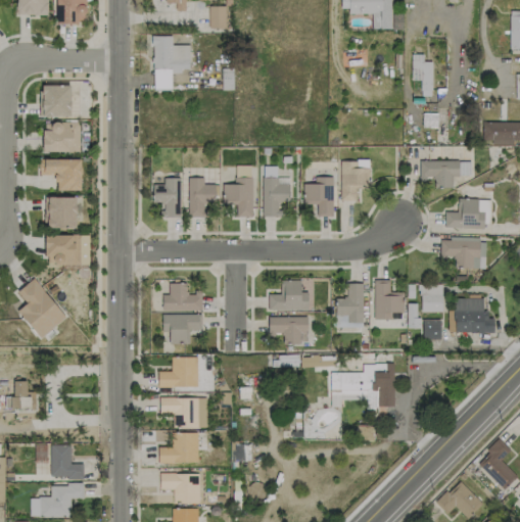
[(48,0),(17,0),(17,15),(48,16),(48,0)]
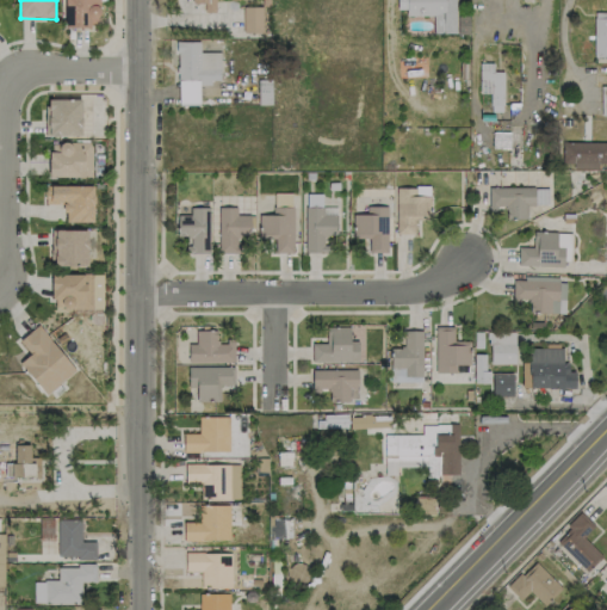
[(101,0),(67,0),(67,28),(101,29),(101,0)]
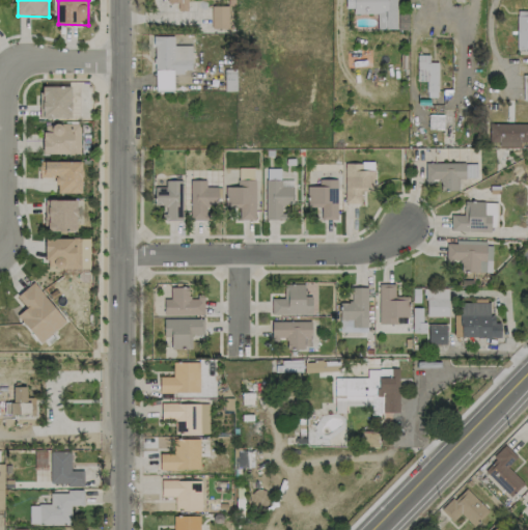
[(169,0),(170,4),(181,3),(181,11),(189,11),(189,0),(169,0)]
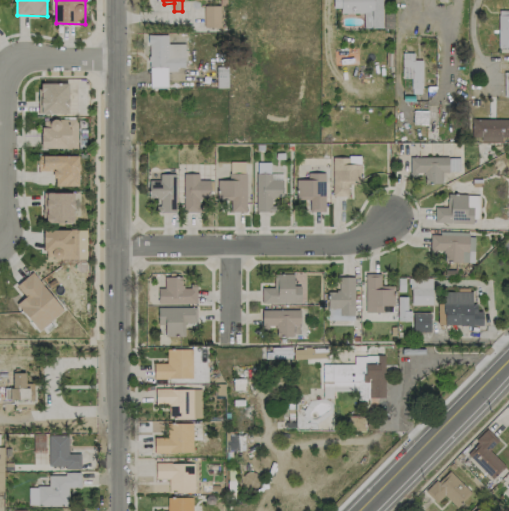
[(385,29),(384,0),(335,0),(335,9),(343,9),(343,14),(366,14),(366,29),(385,29)]
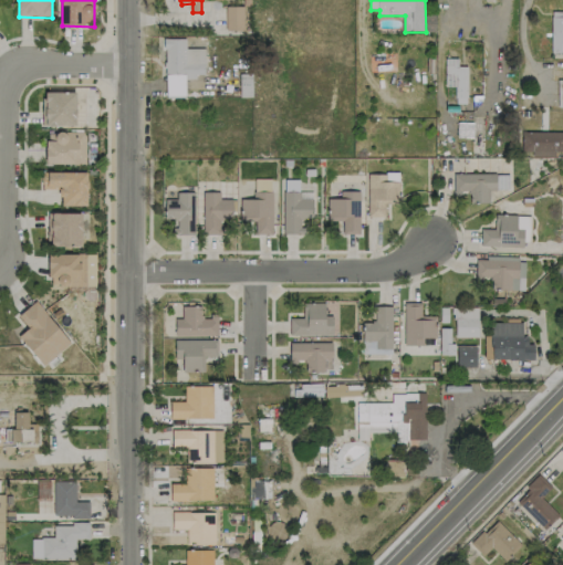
[(247,31),(246,8),(228,8),(228,31),(247,31)]
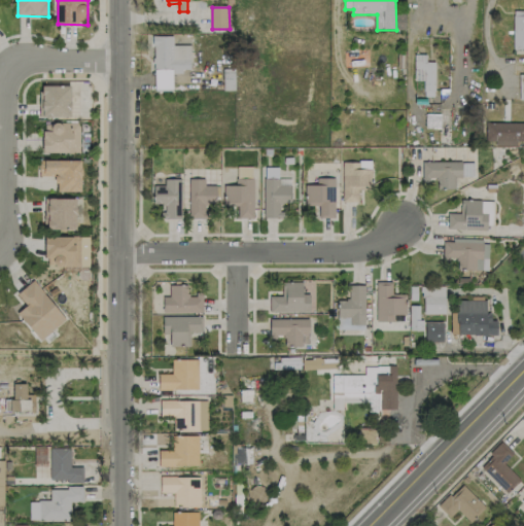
[(514,50),(523,49),(523,11),(515,11),(514,50)]
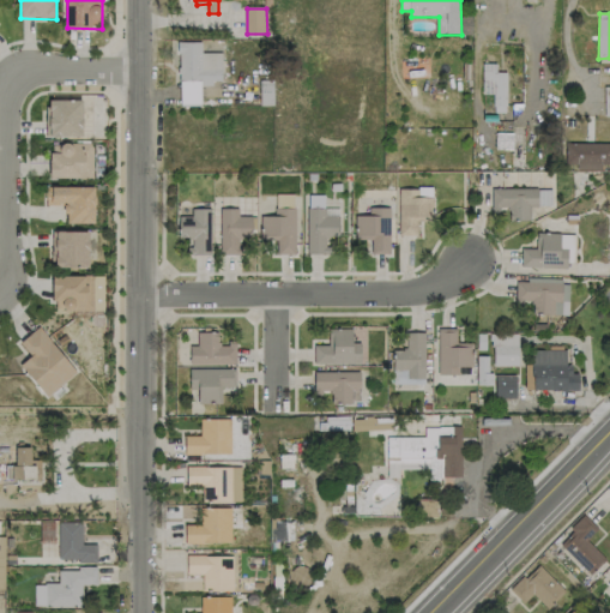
[(204,43),(181,43),(182,106),(203,106),(203,86),(213,86),(213,82),(224,82),(224,54),(204,54),(204,43)]
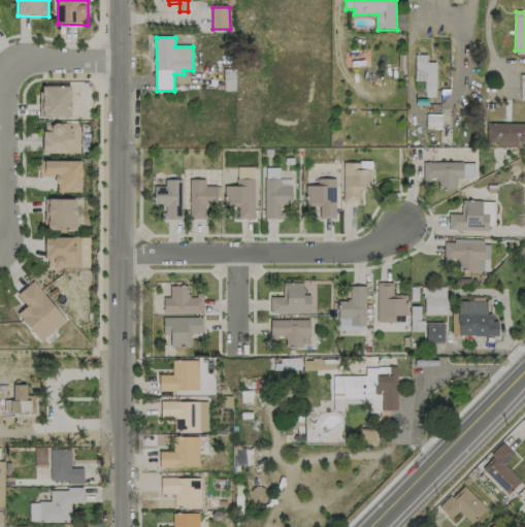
[(437,98),(438,63),(429,63),(429,56),(417,56),(417,81),(427,81),(427,97),(437,98)]
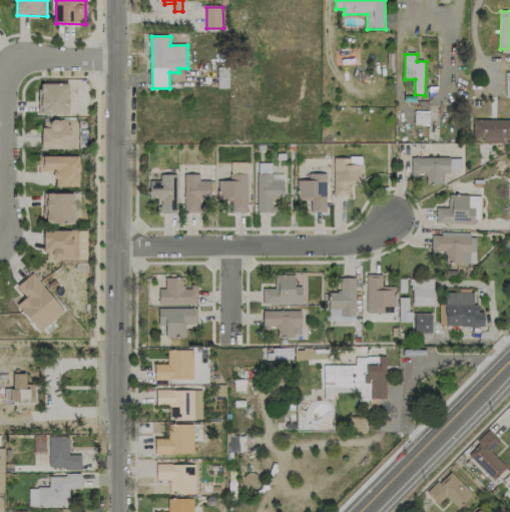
[(41,115),(70,114),(70,83),(40,84),(41,115)]
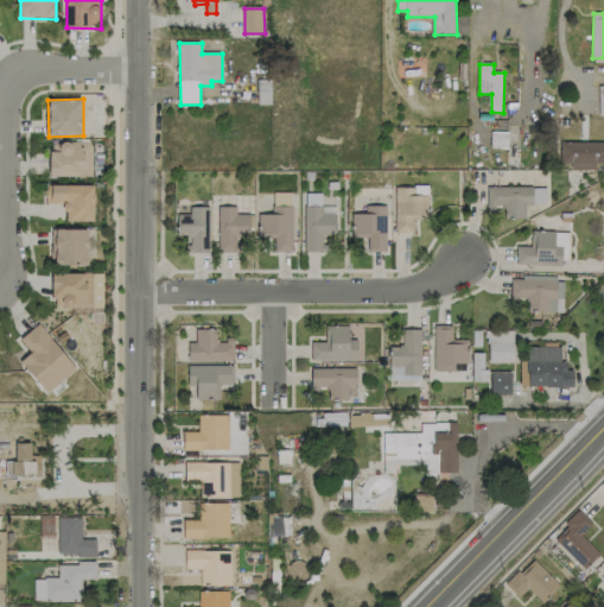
[(95,176),(94,143),(51,144),(52,177),(95,176)]
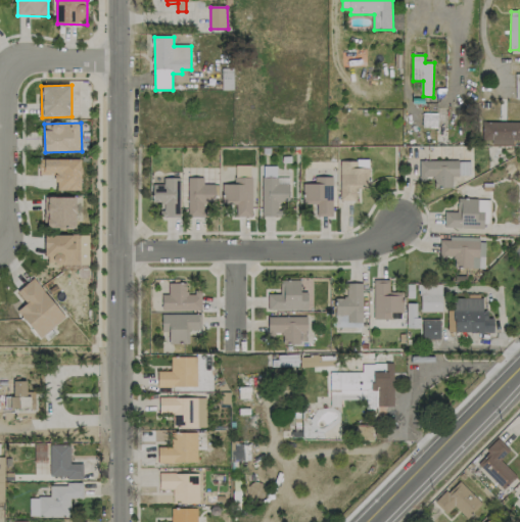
[(493,141),(493,145),(515,146),(515,141),(519,140),(519,123),(484,123),(484,140),(493,141)]
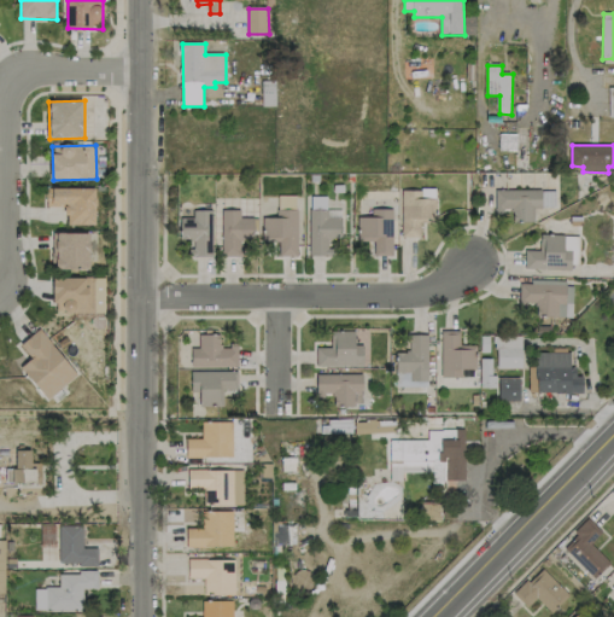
[(97,187),(48,188),(48,208),(68,207),(68,226),(98,225),(97,187)]
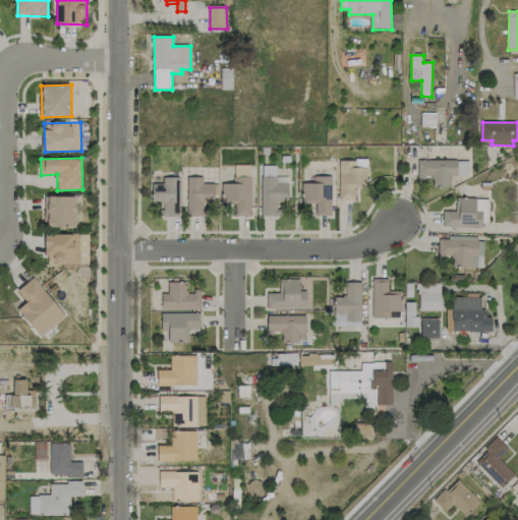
[(458,161),(420,160),(420,177),(436,177),(436,187),(452,187),(452,176),(458,176),(458,161)]
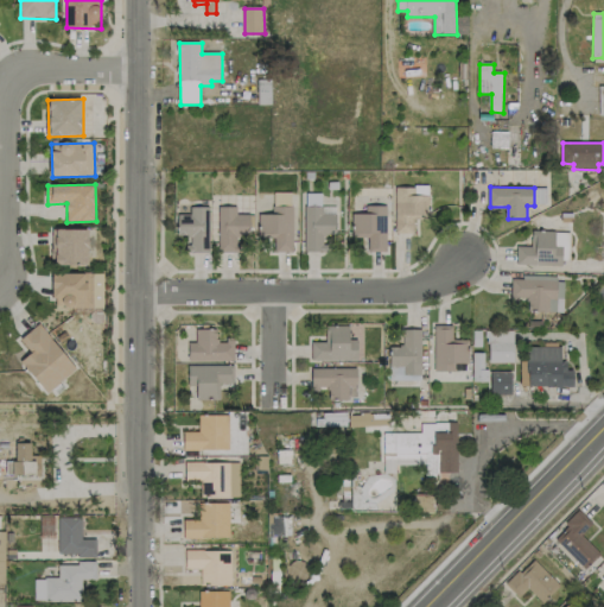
[(534,204),(547,206),(548,189),(535,188),(534,204)]
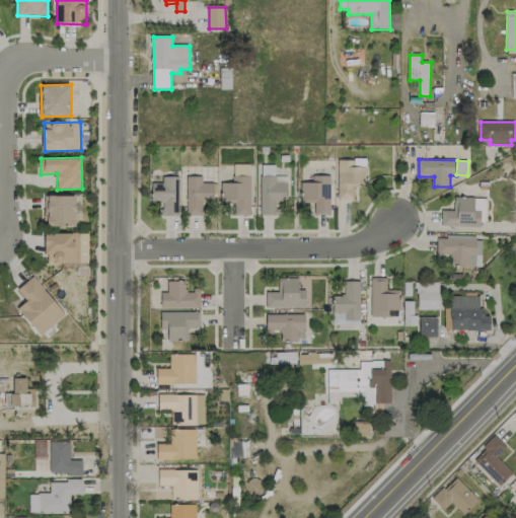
[(180,217),(180,177),(164,176),(164,183),(154,183),(153,202),(162,202),(162,216),(180,217)]
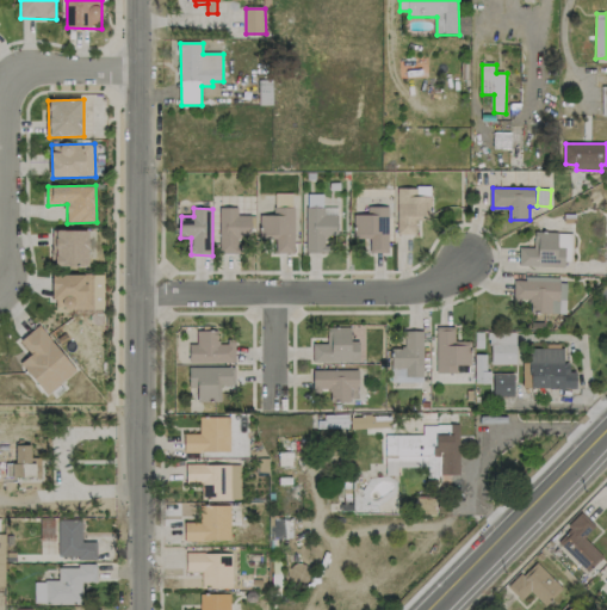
[(253,216),(240,216),(240,208),(222,208),(222,254),(241,254),(241,236),(253,236),(253,216)]
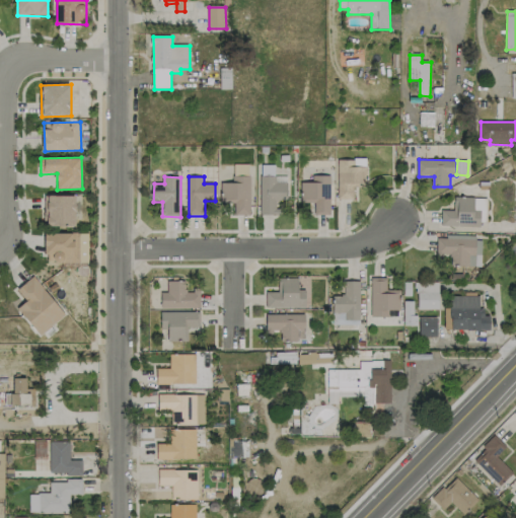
[(251,176),(234,176),(234,183),(222,183),(222,202),(235,202),(235,216),(251,216),(251,176)]
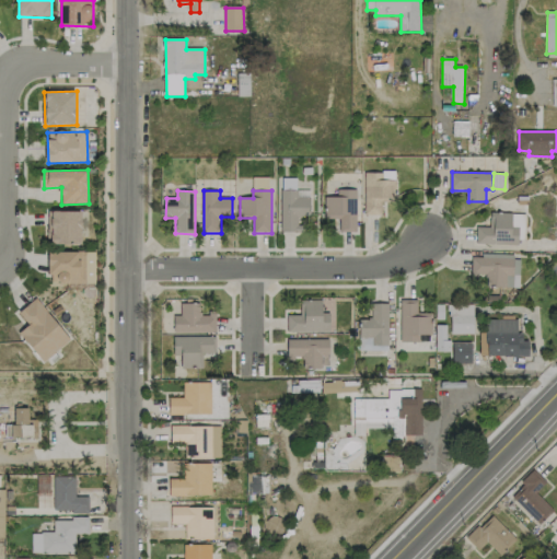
[(300,232),(299,217),(312,217),(312,197),(300,197),(300,190),(282,190),(283,232),(300,232)]
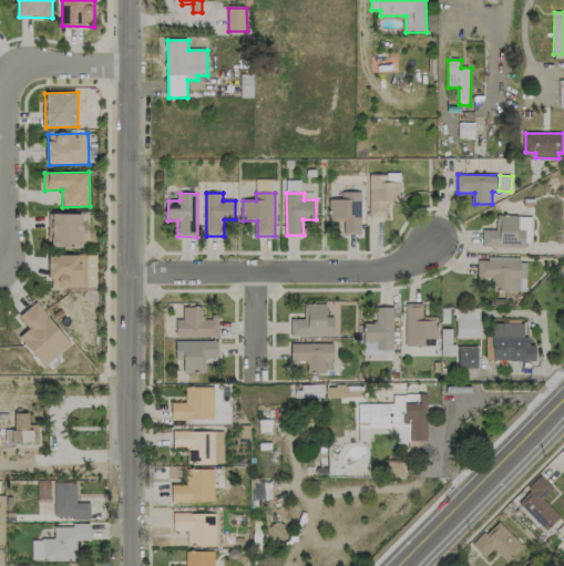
[(331,223),(346,222),(346,235),(362,235),(362,193),(344,193),(344,199),(330,199),(331,223)]
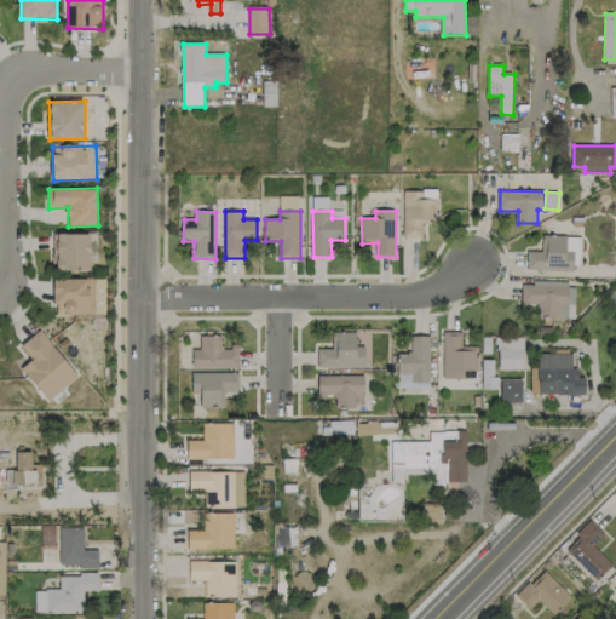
[(406,240),(421,239),(420,225),(406,227),(406,240)]
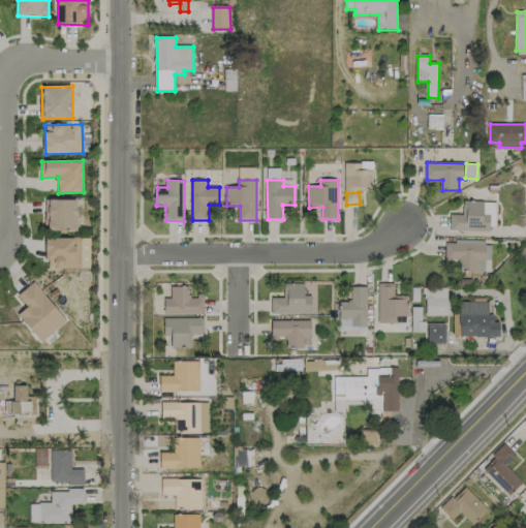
[(47,230),(79,230),(79,200),(48,199),(47,230)]
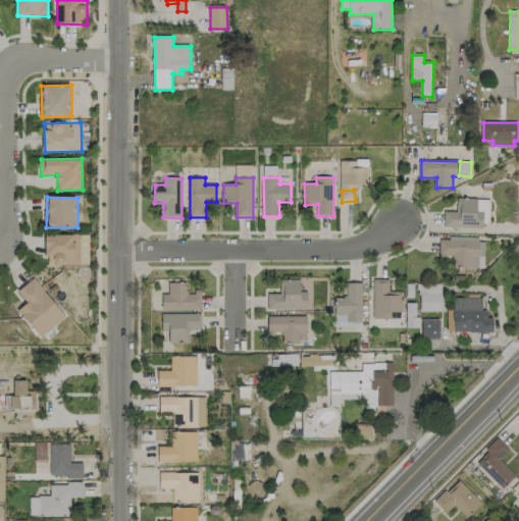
[(446,227),(486,228),(487,200),(458,199),(458,212),(446,212),(446,227)]
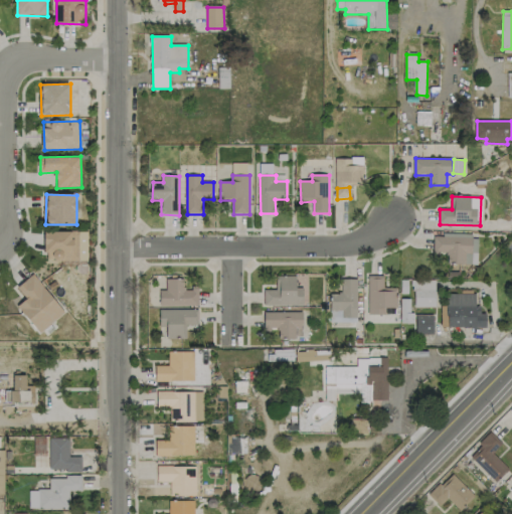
[(82,232),(47,231),(46,261),(81,262),(82,232)]
